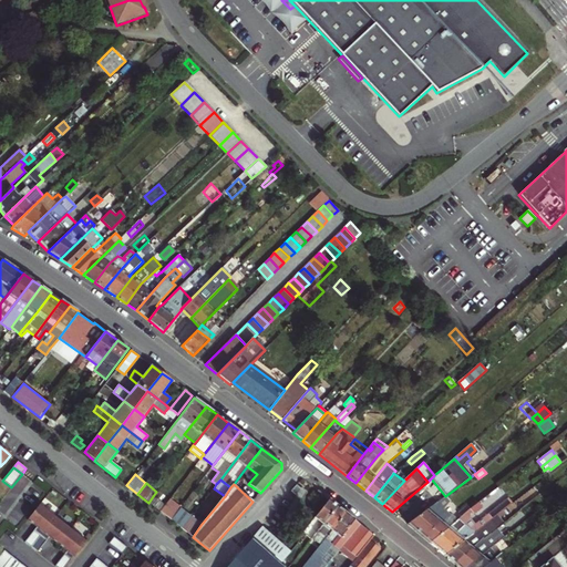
[(299,498),(305,492),(296,484),(290,491),(299,498)]
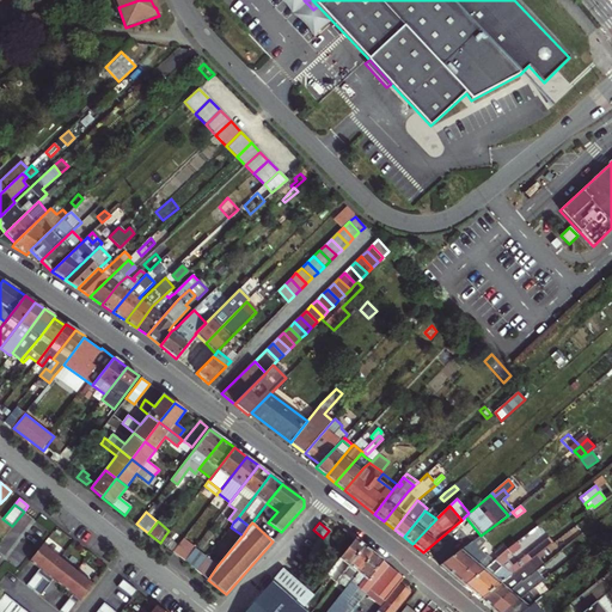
[(172,552),(177,545),(165,536),(160,543),(172,552)]
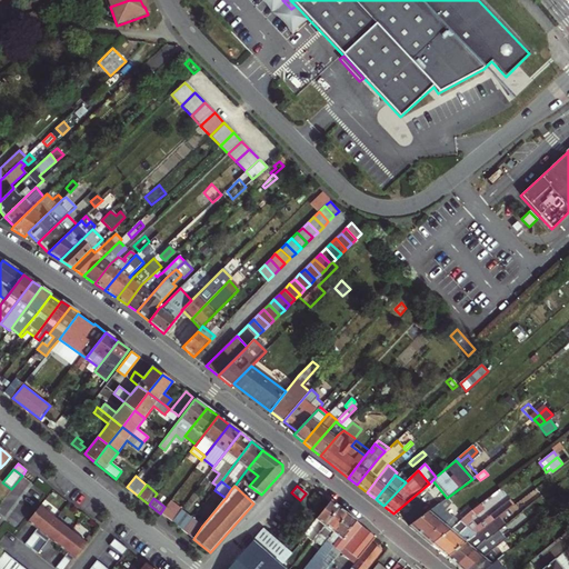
[(451,503),(447,499),(429,512),(416,521),(409,526),(425,539),(452,517),(446,511),(451,503)]
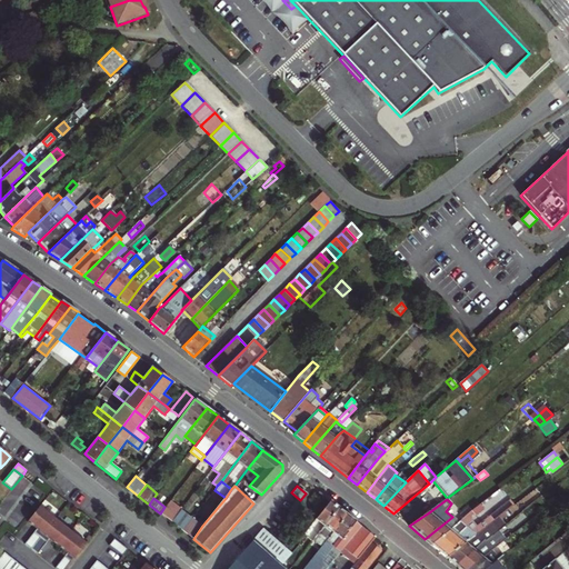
[(181,509),(170,500),(165,507),(160,513),(171,522),(181,509)]
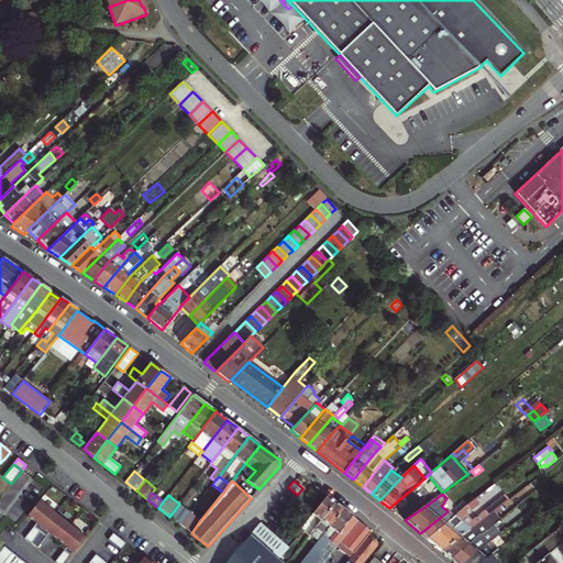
[(508,499),(505,495),(472,521),(468,517),(433,544),(442,552),(484,519),(508,499)]
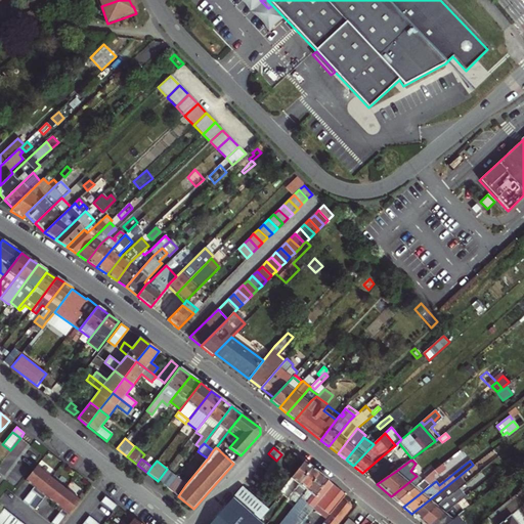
[(273,499),(276,503),(282,495),(288,498),(289,497),(312,468),(304,462),(273,499)]
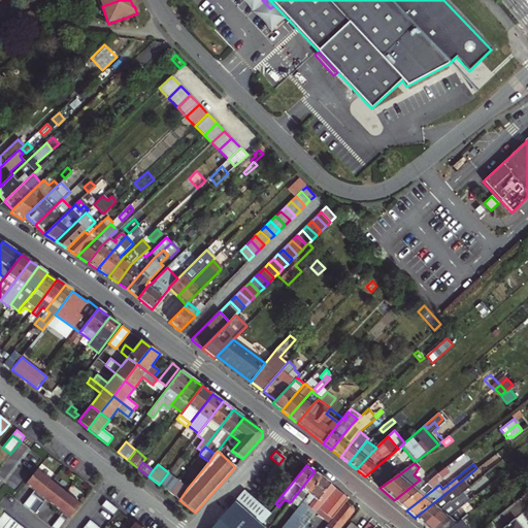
[(400,505),(406,510),(439,485),(435,481),(439,477),(440,480),(451,471),(447,467),(437,474),(429,482),(425,485),(400,505)]
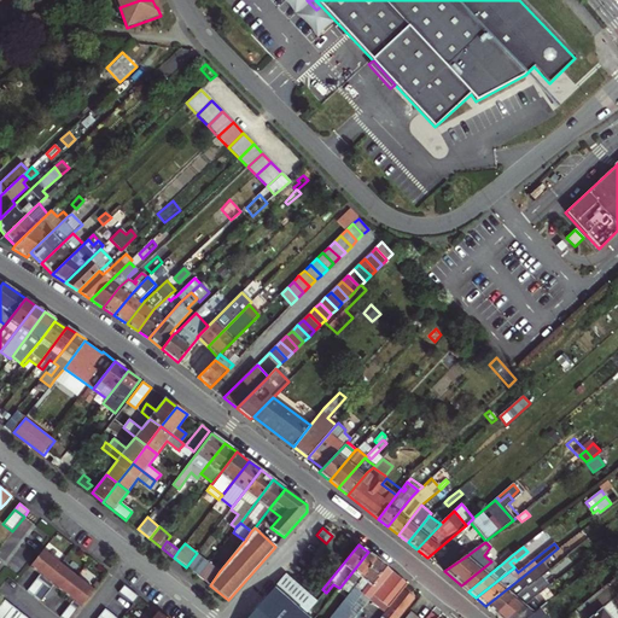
[(447,558),(452,566),(466,557),(460,548),(447,558)]
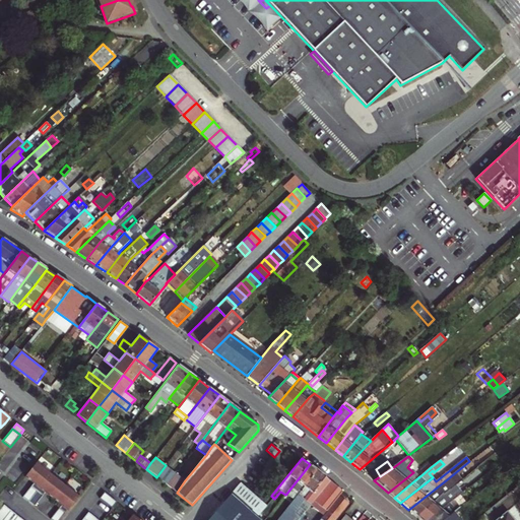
[(37,462),(25,477),(34,483),(22,497),(25,500),(28,502),(51,473),(37,462)]
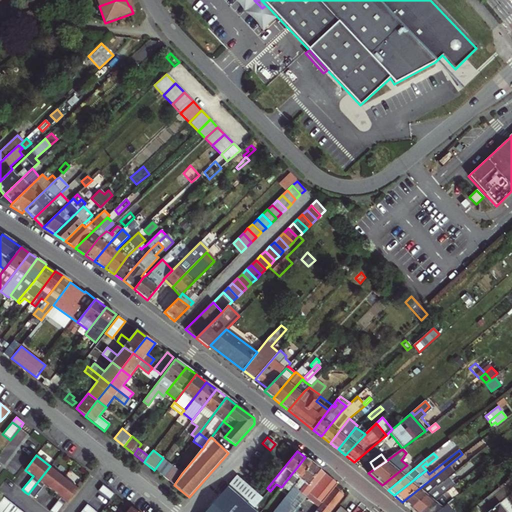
[(289,492),(312,464),(305,457),(282,486),(289,492)]
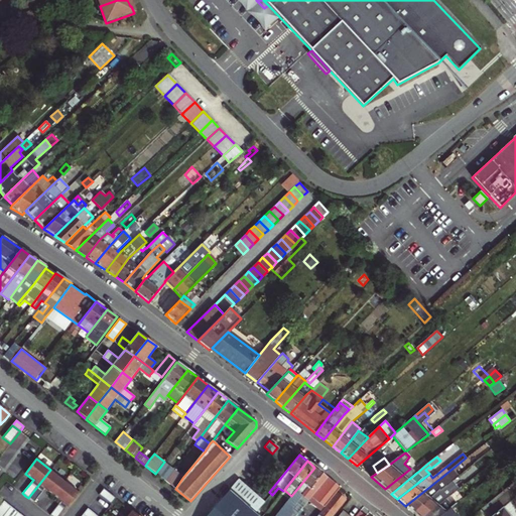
[(416,468),(419,471),(427,464),(424,461),(416,468)]
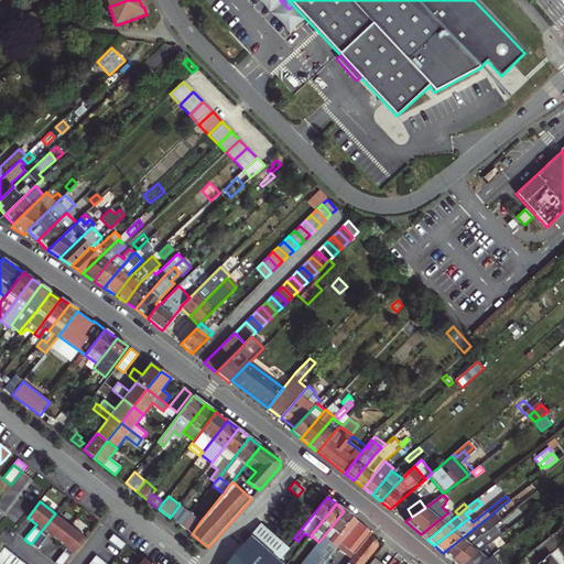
[(181,527),(191,513),(180,505),(170,518),(181,527)]
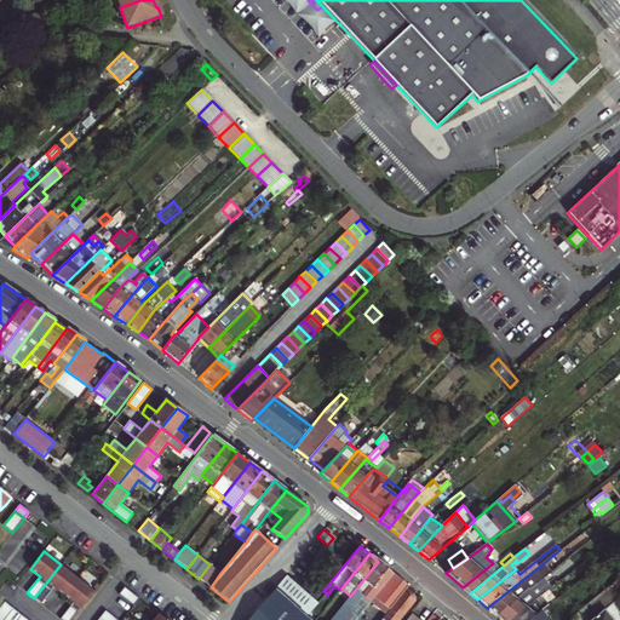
[(372,603),(386,614),(408,586),(378,562),(350,596),(331,619),(348,619),(350,619),(351,619),(356,619),(357,619),(359,619),(372,603)]
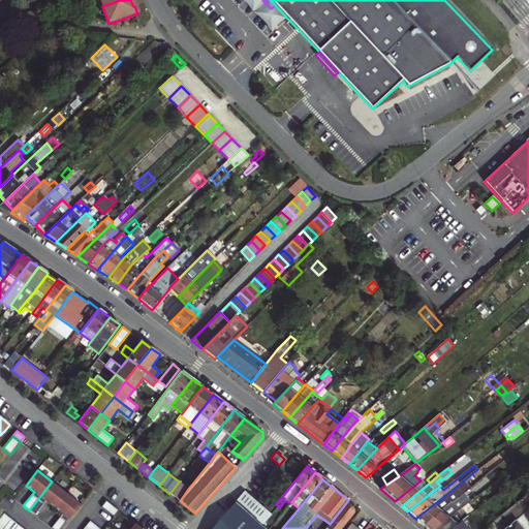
[(426,486),(421,480),(395,501),(401,506),(426,486)]
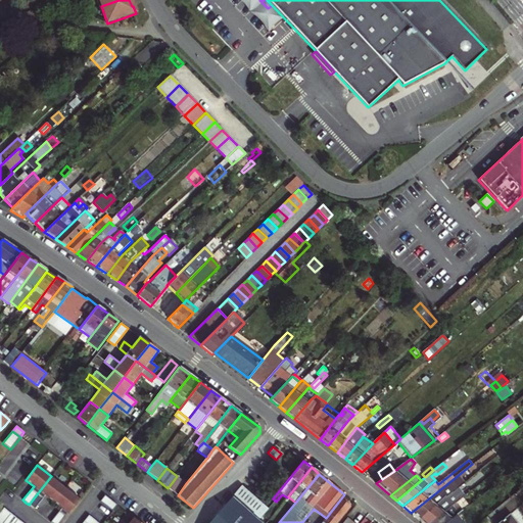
[(64,487),(51,476),(29,505),(32,508),(35,510),(46,495),(53,502),(64,487)]
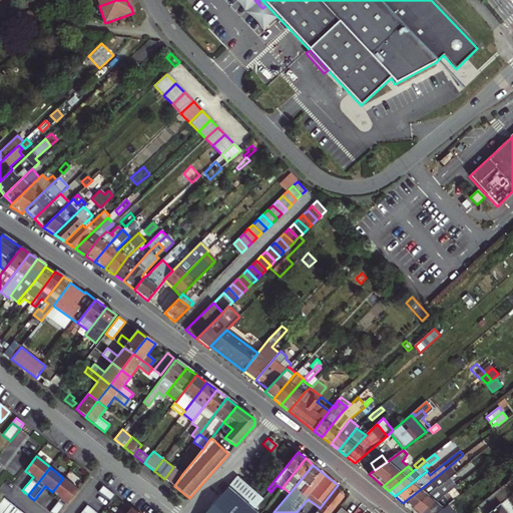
[(182,474),(173,467),(164,479),(174,486),(182,474)]
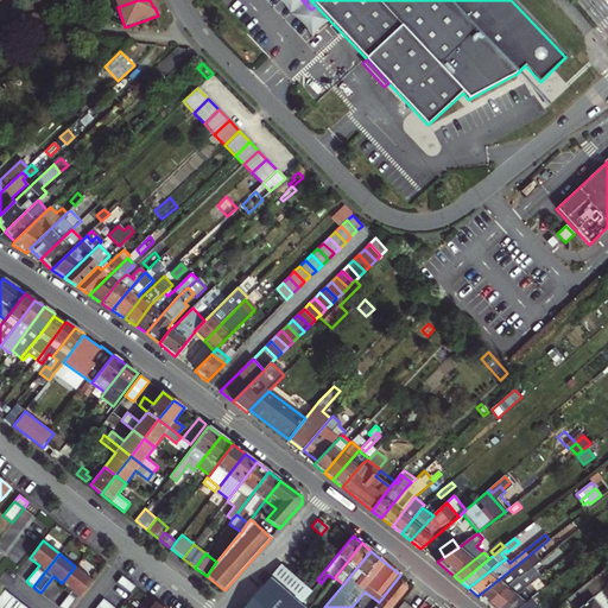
[(523,561),(477,596),(487,603),(530,570),(523,561)]
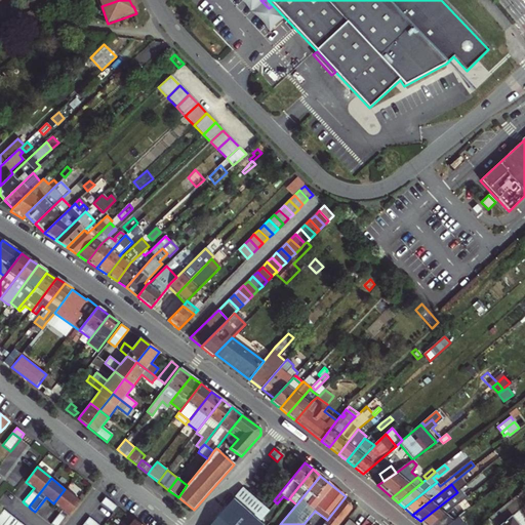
[(242,488),(233,498),(259,521),(263,518),(269,511),(242,488)]
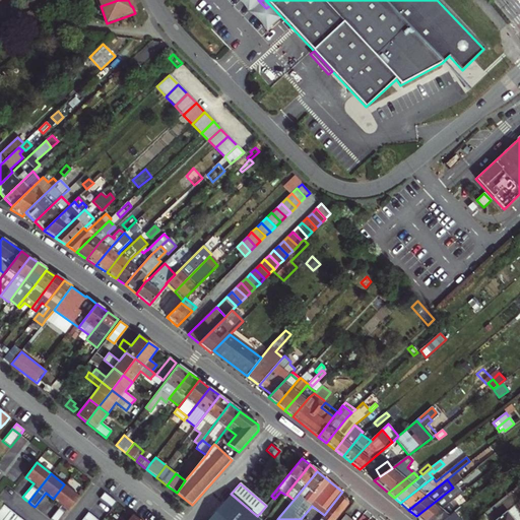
[(519,519),(519,517),(512,508),(519,500),(519,483),(498,503),(485,512),(492,519),(519,519)]
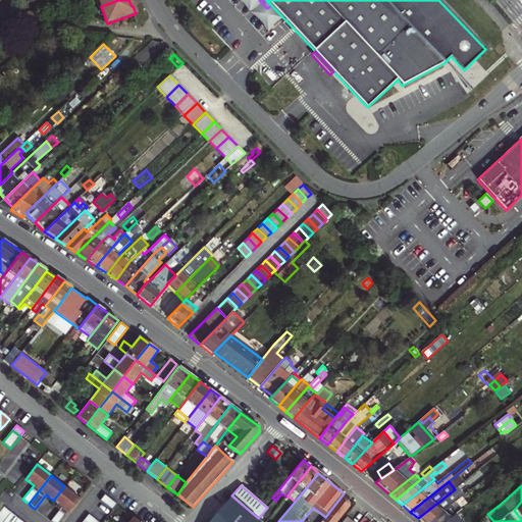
[(64,486),(53,501),(61,508),(50,521),(51,521),(59,521),(79,498),(64,486)]
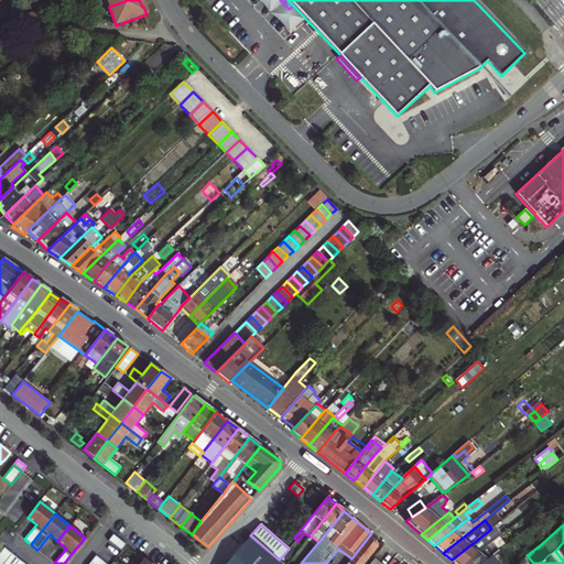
[(501,534),(495,525),(491,529),(452,560),(455,563),(463,563),(487,545),(501,534)]
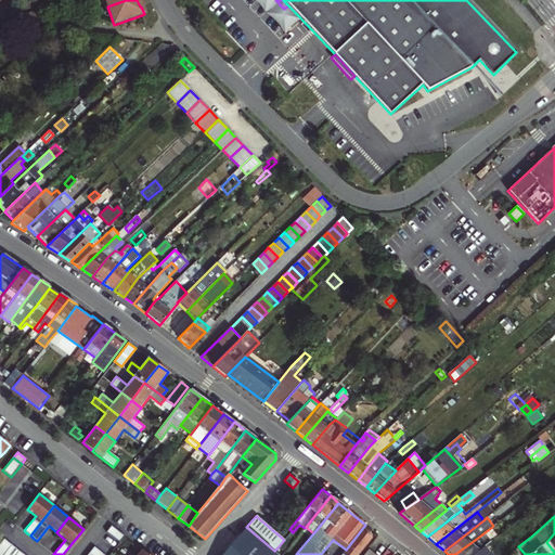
[(299,525),(293,532),(298,537),(305,528),(299,525)]
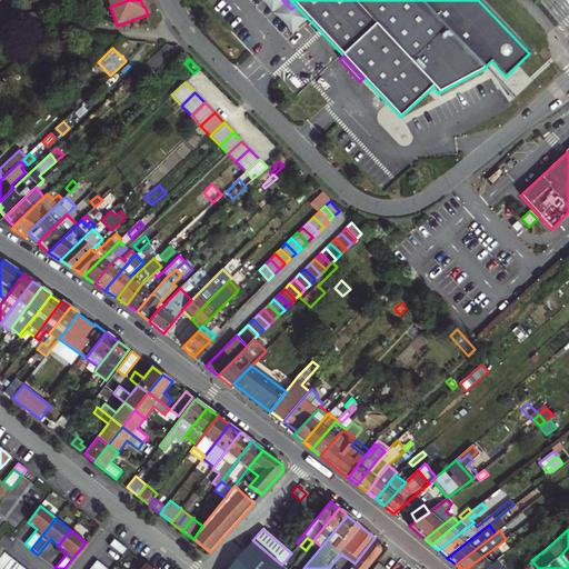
[(128,550),(113,539),(109,546),(122,557),(128,550)]
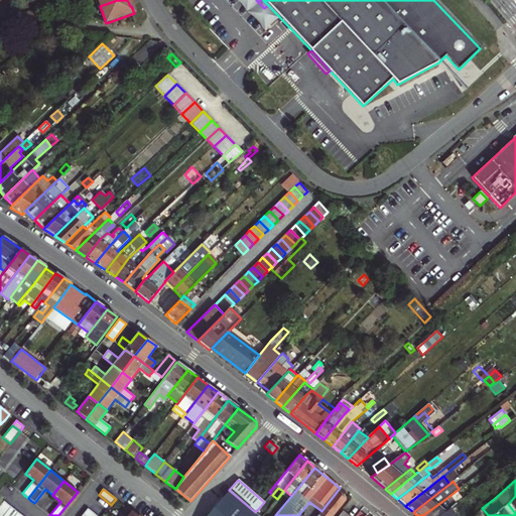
[(258,515),(255,512),(229,490),(206,515),(258,515)]
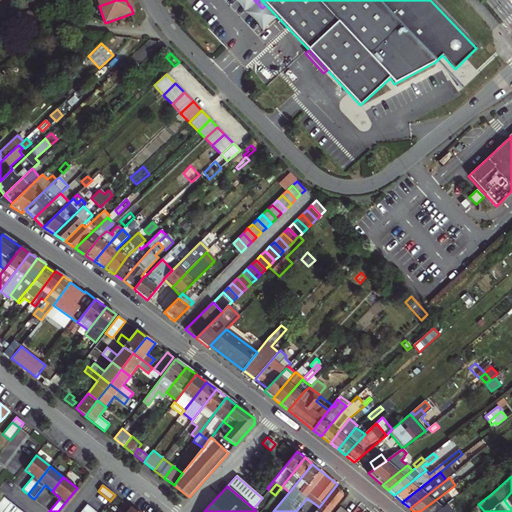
[(316,510),(314,511),(328,511),(342,496),(334,489),(317,511),(316,510)]
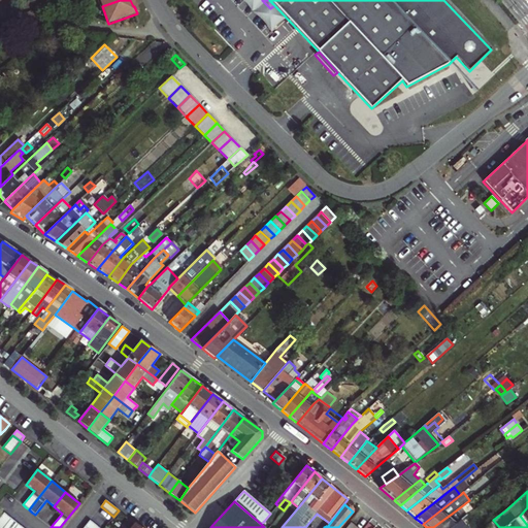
[(461,516),(456,510),(433,527),(451,527),(459,522),(466,516),(463,513),(461,516)]
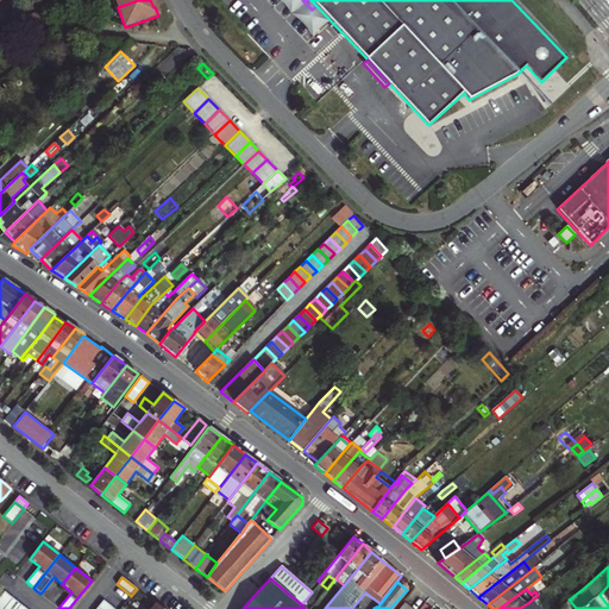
[(5,591),(0,597),(0,608),(4,608),(13,598),(6,592),(5,591)]
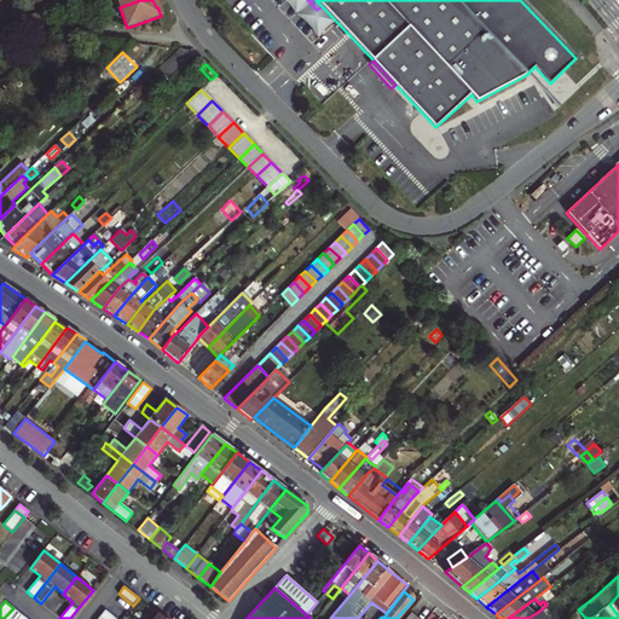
[(13,608),(4,618),(17,618),(22,614),(13,608)]
